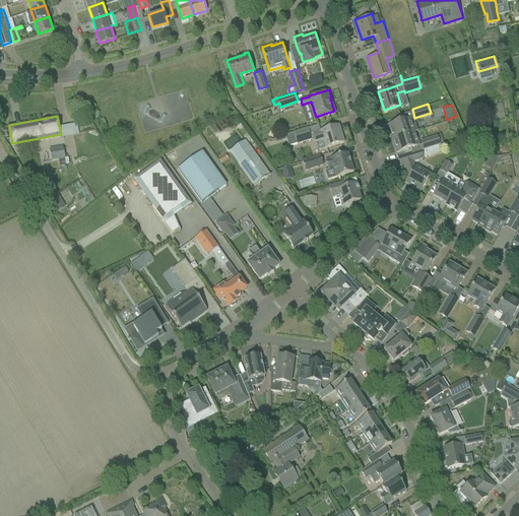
[(388,123),(392,137),(415,129),(411,116),(388,123)]
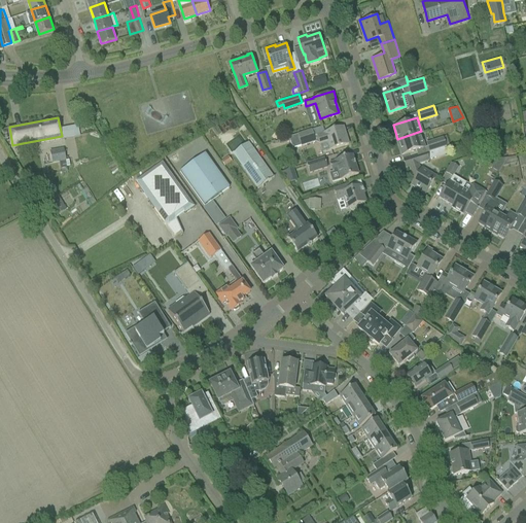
[(325,131),(317,133),(320,143),(328,141),(330,147),(340,144),(349,141),(348,141),(346,135),(347,135),(344,124),(334,127),(325,130),(325,131)]
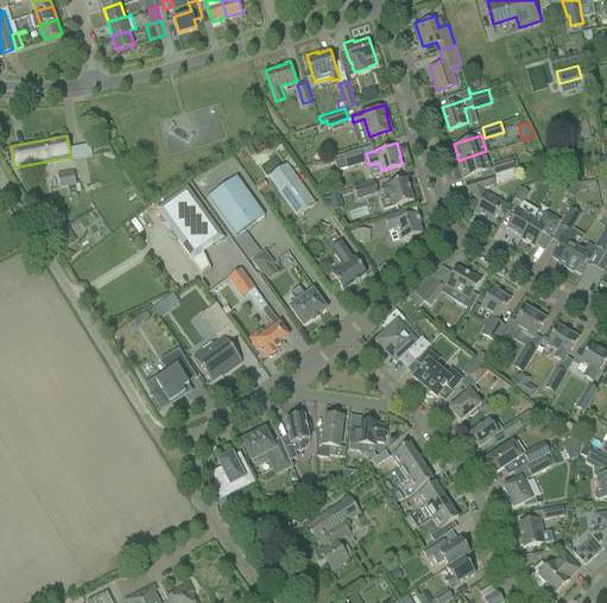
[(361,147),(334,156),(337,169),(365,160),(361,147)]
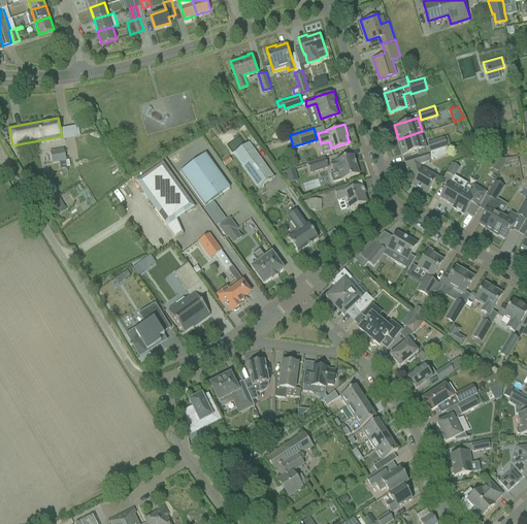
[(422,131),(398,139),(403,153),(426,144),(422,131)]
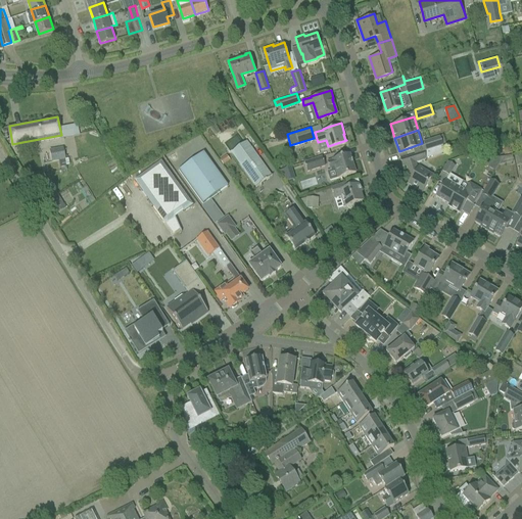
[(424,140),(427,148),(443,143),(440,135),(424,140)]
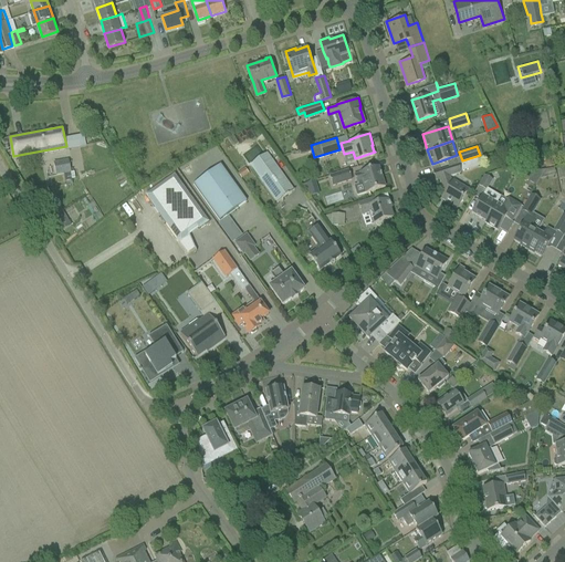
[(514,160),(509,147),(501,149),(506,164),(514,160)]
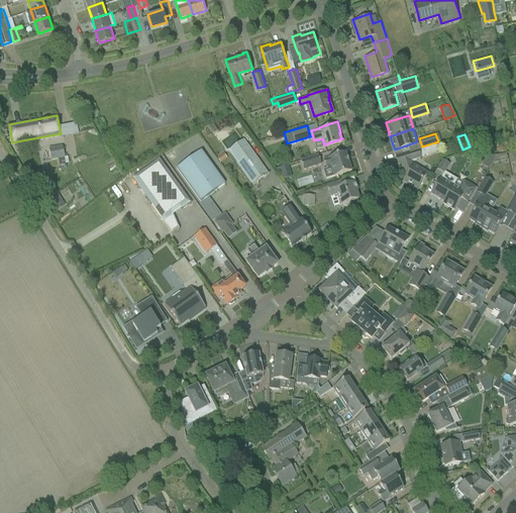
[(229,148),(253,183),(269,172),(244,137),(229,148)]
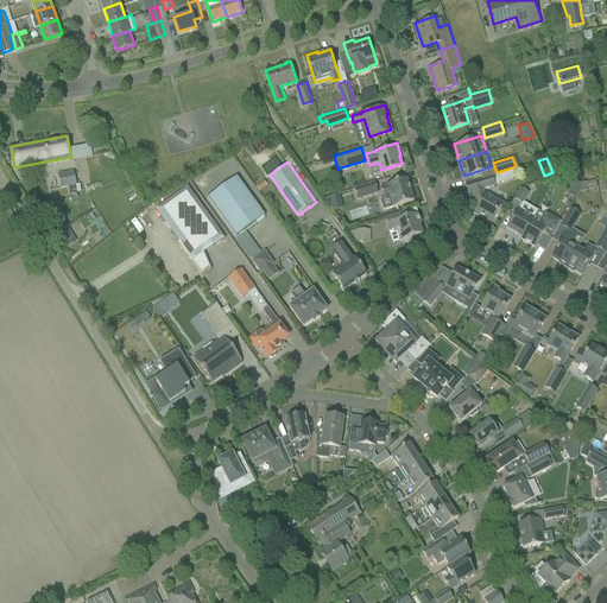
[(594,169),(585,171),(588,189),(598,186),(594,169)]
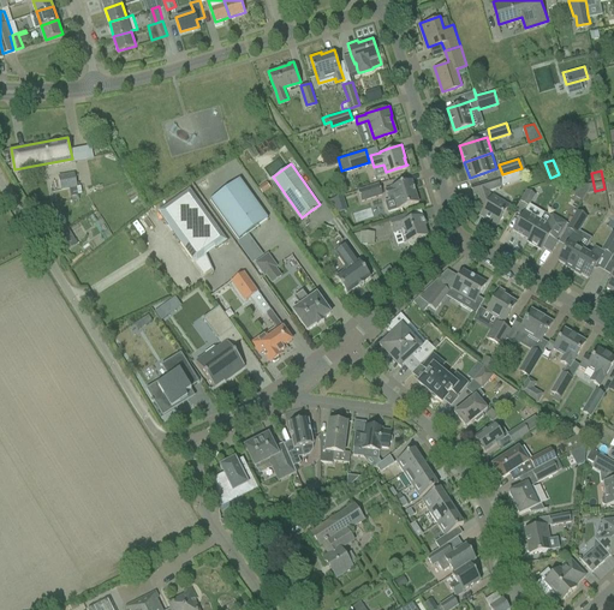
[(61,187),(77,184),(75,172),(59,174),(61,187)]
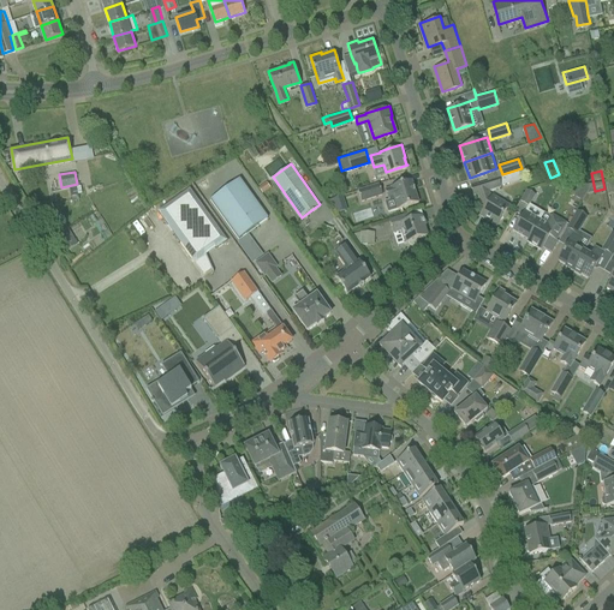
[(210,197),(239,237),(269,215),(240,175),(210,197)]
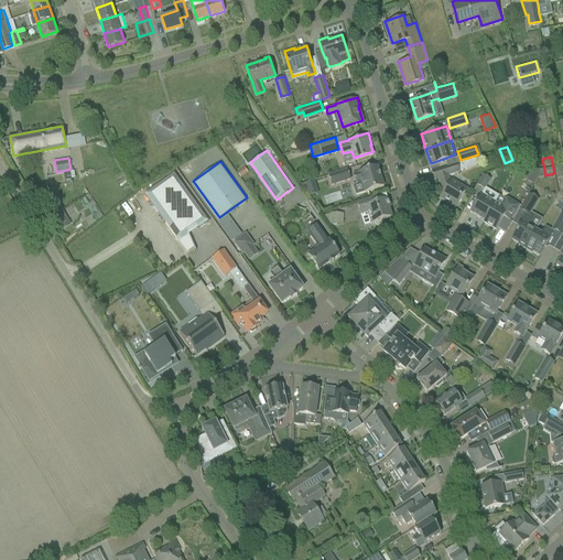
[(459,170),(457,161),(432,169),(435,178),(440,176),(444,191),(442,196),(456,204),(465,190),(457,185),(459,182),(451,178),(450,173),(459,170)]
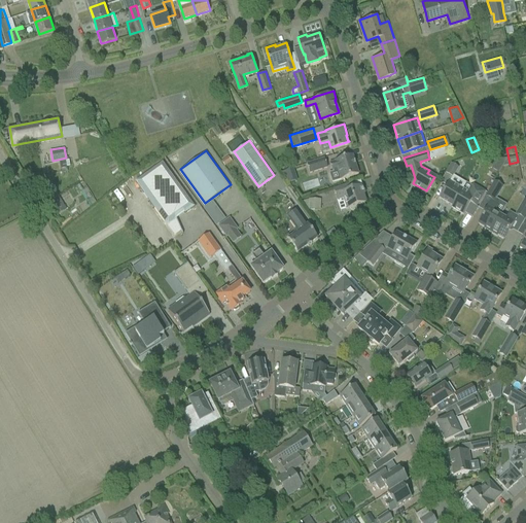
[(329,170),(332,180),(349,174),(359,171),(353,152),(343,155),(336,159),(330,161),(332,169),(334,168),(334,169),(329,170)]
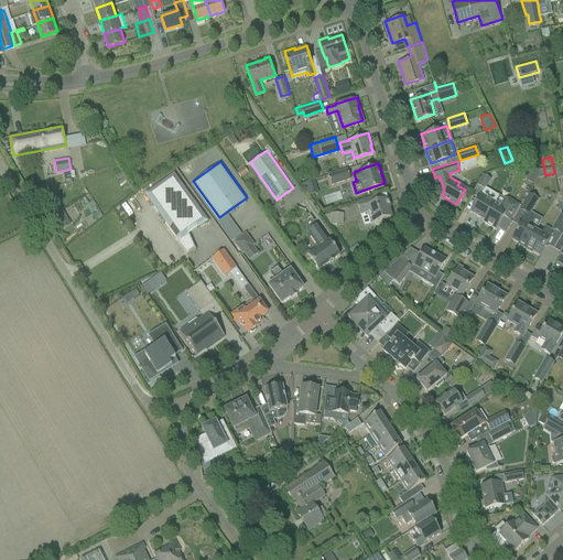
[(245,164),(237,170),(241,175),(249,170),(245,164)]
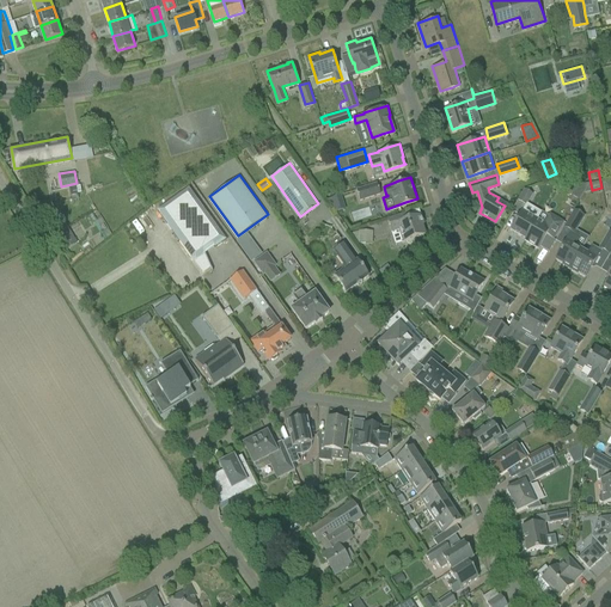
[(358,188),(360,197),(382,191),(378,181),(358,188)]
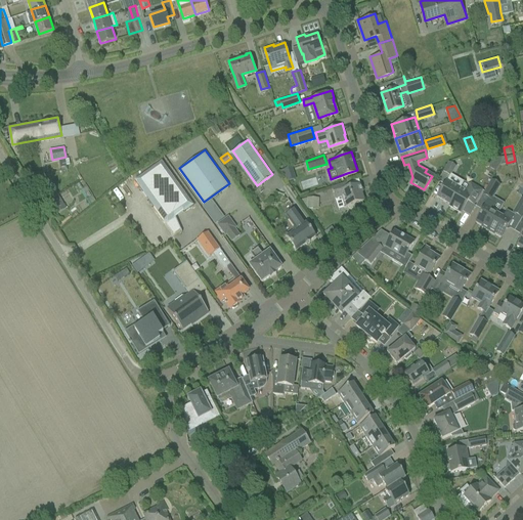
[(162,159),(154,165),(135,178),(165,219),(164,220),(173,232),(181,227),(174,212),(181,207),(184,210),(193,203),(162,159)]
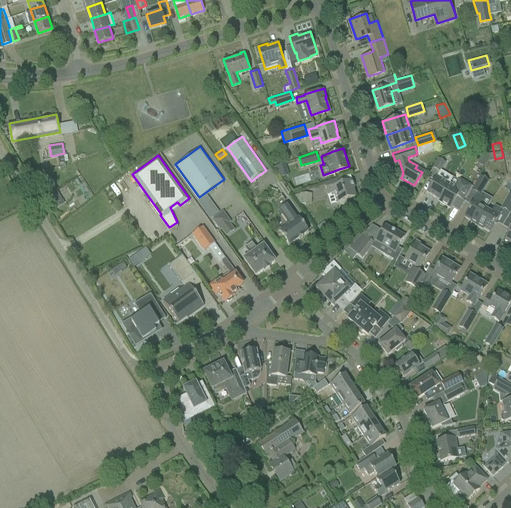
[(433,165),(439,169),(445,159),(439,155),(433,165)]
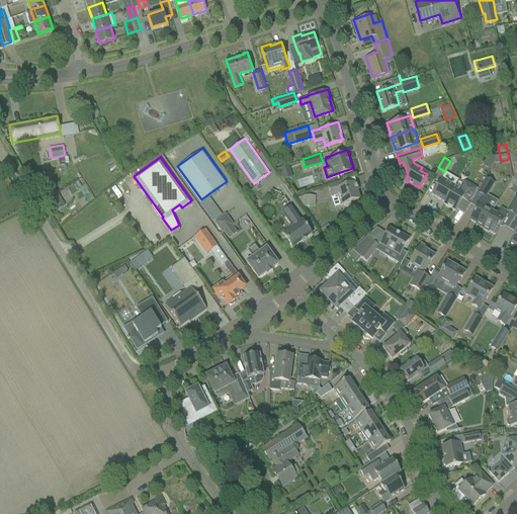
[(292,174),(288,163),(285,164),(280,166),(284,177),(292,174)]
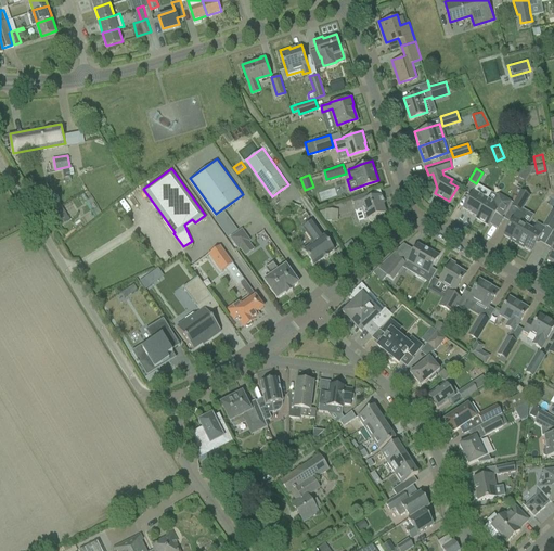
[(520,188),(512,203),(522,208),(530,193),(520,188)]
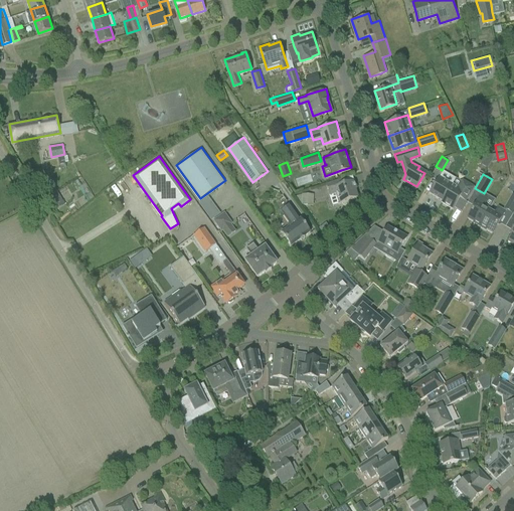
[(440,175),(435,182),(430,191),(443,199),(453,182),(440,175)]
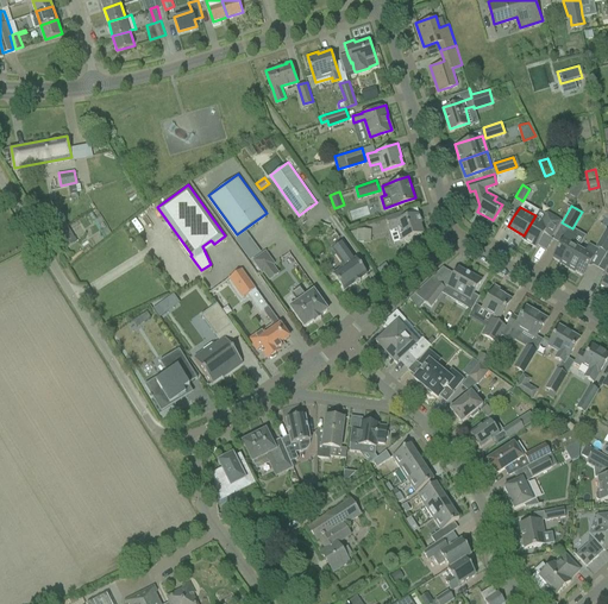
[(403,209),(387,215),(390,228),(397,226),(402,238),(405,237),(407,239),(412,237),(413,234),(424,231),(419,216),(420,215),(419,212),(406,216),(403,209)]
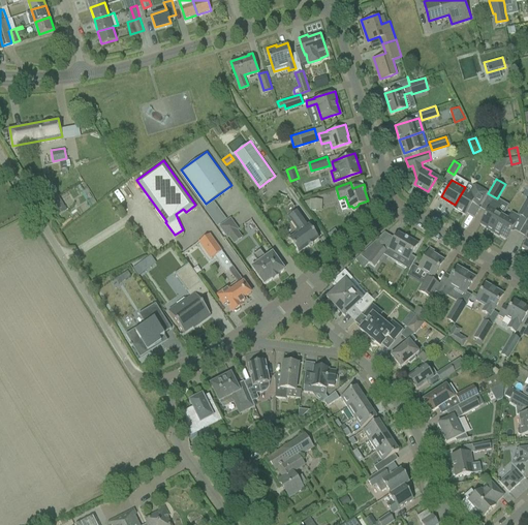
[(455,205),(454,206),(466,213),(472,202),(478,205),(488,190),(475,183),(470,191),(465,187),(455,205)]
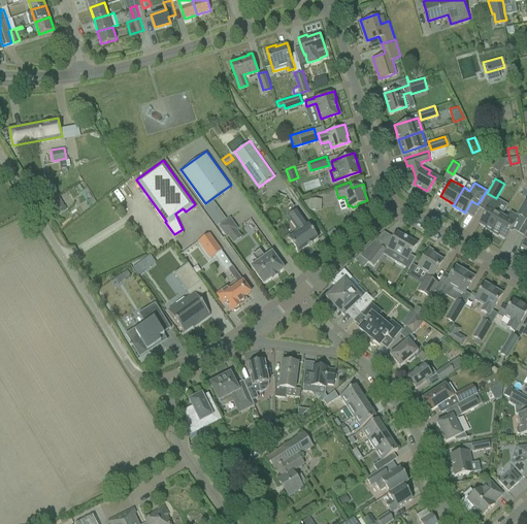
[(67,207),(57,191),(45,197),(56,214),(67,207)]
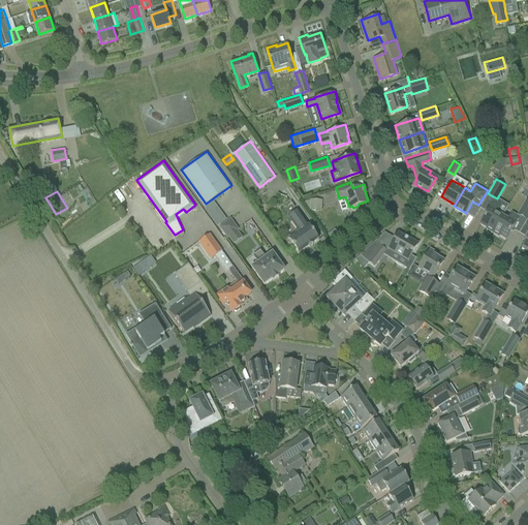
[(310,208),(322,208),(323,197),(311,196),(310,208)]
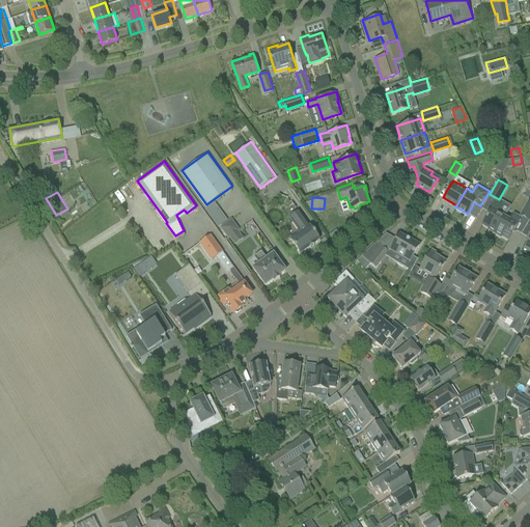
[(529,198),(521,213),(529,218),(529,198)]
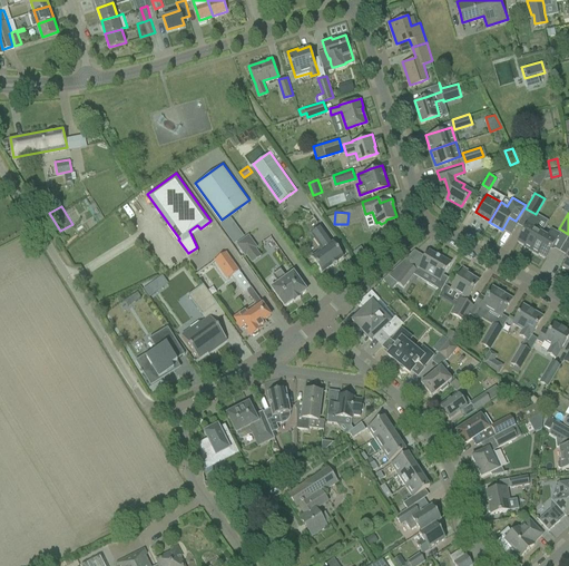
[(532,215),(523,230),(518,240),(525,243),(525,244),(531,249),(541,231),(535,227),(537,224),(535,224),(538,218),(532,215)]
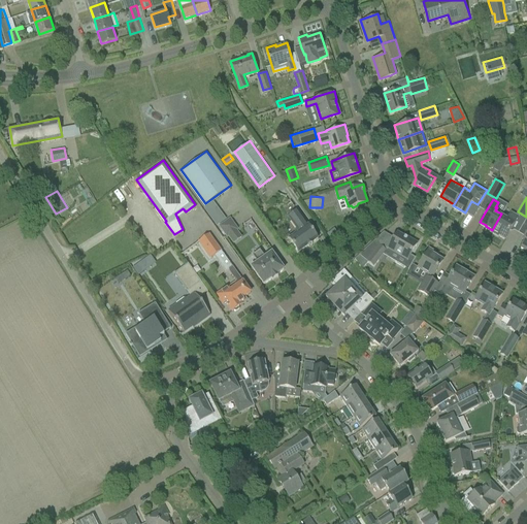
[(296,231),(289,236),(298,251),(308,243),(308,244),(313,241),(313,240),(319,236),(308,223),(297,207),(289,215),(297,226),(296,227),(295,228),(295,230),(296,231)]
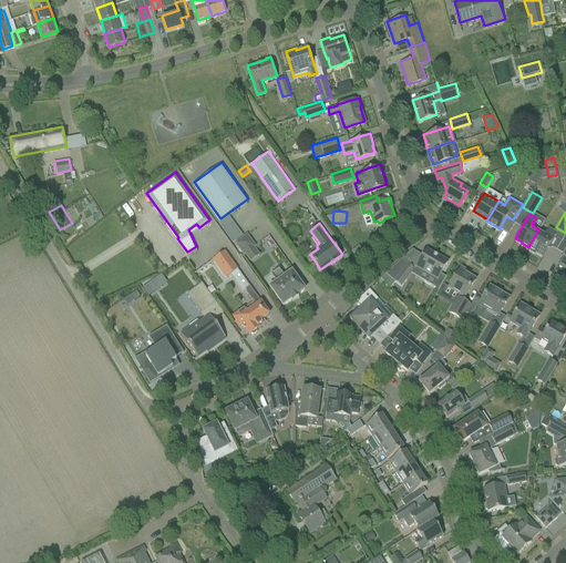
[(538,229),(528,247),(535,251),(536,251),(543,254),(556,231),(551,227),(548,232),(546,231),(545,233),(538,229)]
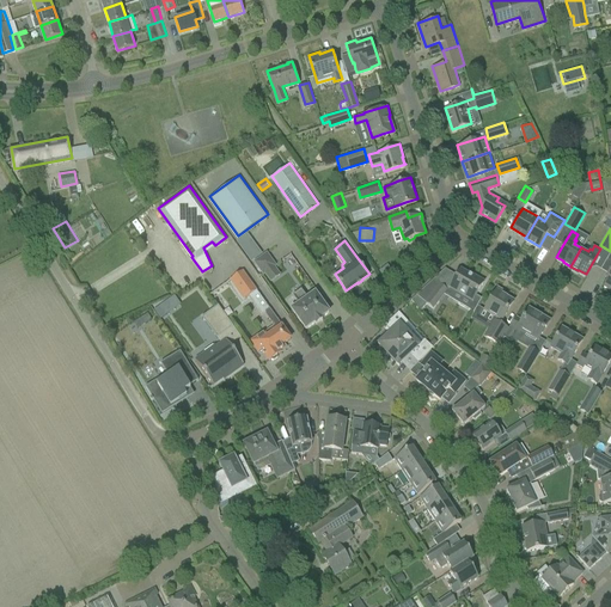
[(267,251),(255,259),(264,271),(264,270),(275,263),(276,263),(267,251)]
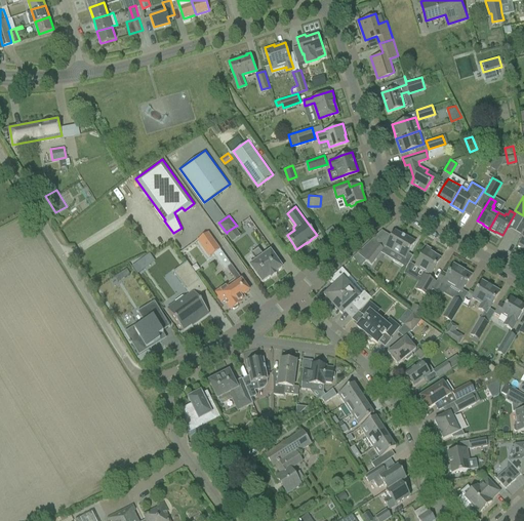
[(387,243),(398,250),(398,251),(394,258),(406,266),(413,253),(408,251),(410,248),(415,239),(406,234),(405,235),(396,229),(387,243)]
